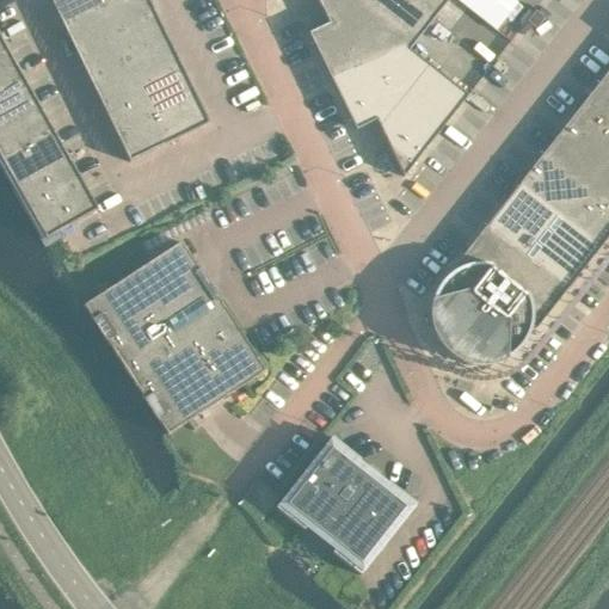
[(53,0),(65,23),(104,4),(102,0),(53,0)]
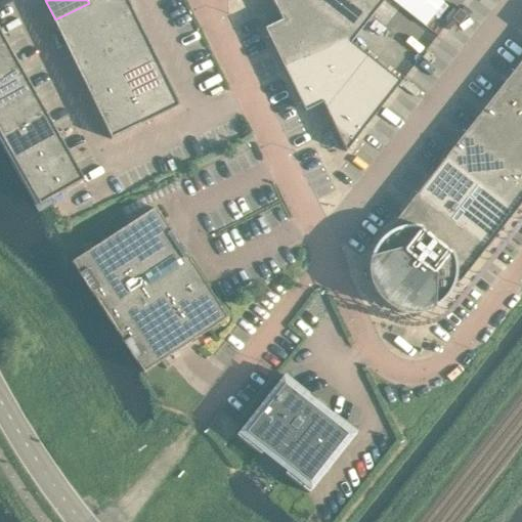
[(95,0),(89,3),(100,27),(134,10),(129,0),(95,0)]
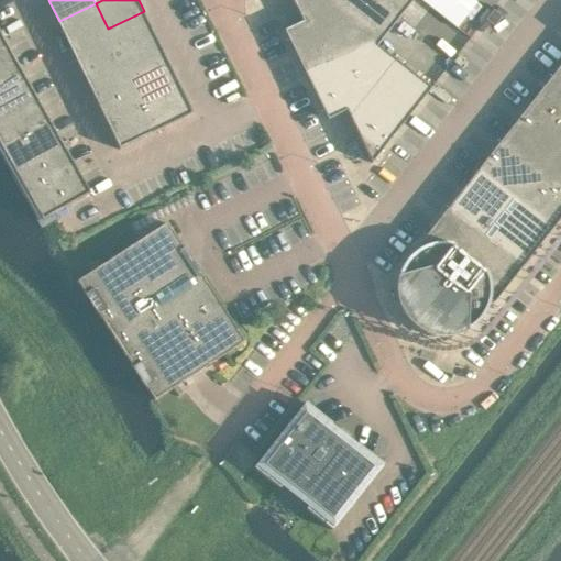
[(307,73),(372,41),(320,0),(294,0),(304,19),(285,29),(307,73)]
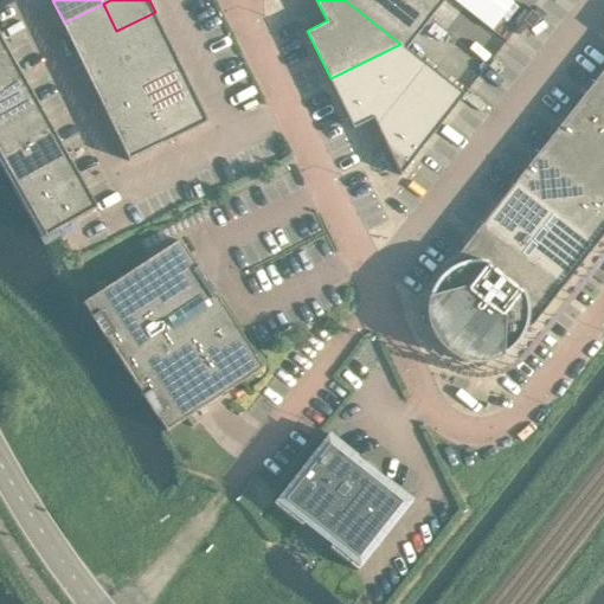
[(345,0),(400,44),(406,49),(407,47),(431,18),(409,0),(345,0)]
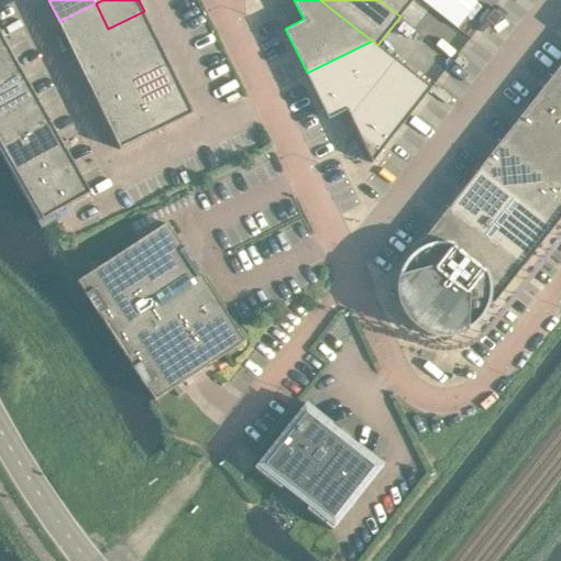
[(380,0),(400,17),(413,0),(380,0)]
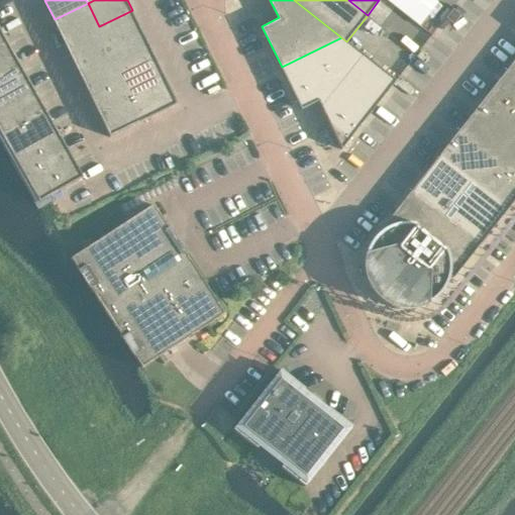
[(55,19),(66,42),(99,26),(88,3),(55,19)]
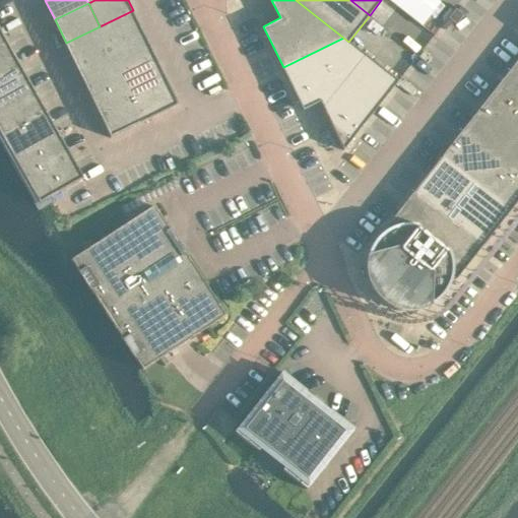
[(133,10),(100,26),(111,50),(144,33),(133,10)]
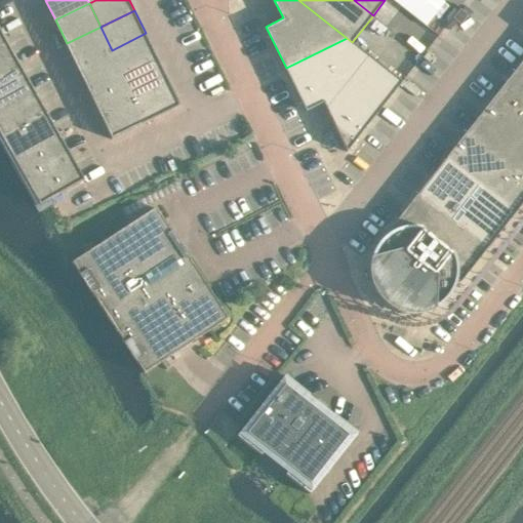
[(112,50),(101,27),(67,43),(78,67),(112,50)]
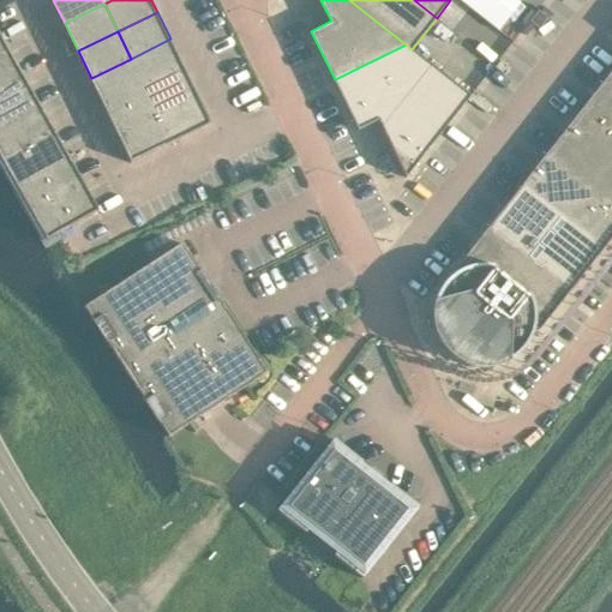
[(131,59),(144,85),(184,66),(171,39),(131,59)]
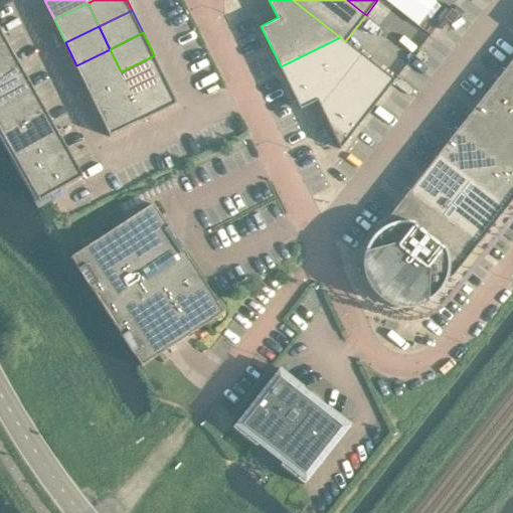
[(395,78),(346,40),(345,41),(340,37),(281,66),(300,108),(318,99),(341,147),(395,78)]
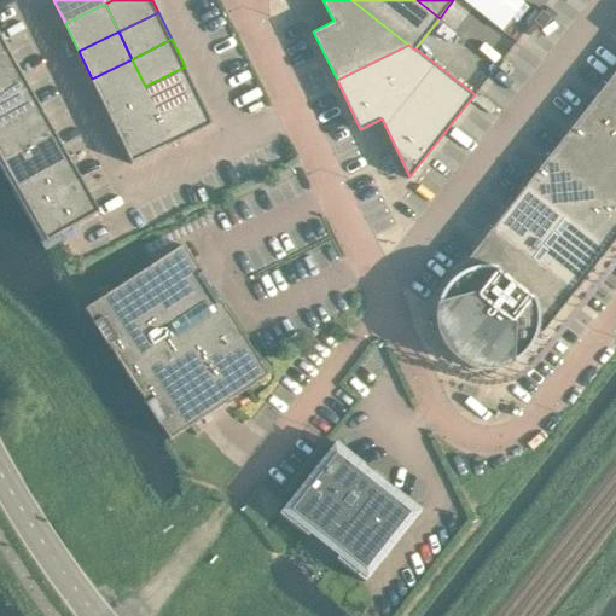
[(0,91),(24,77),(10,51),(0,56),(0,91)]
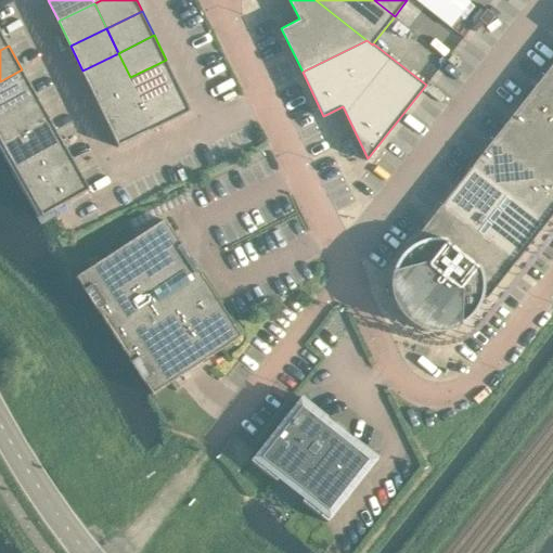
[(130,77),(118,53),(82,71),(94,94),(130,77)]
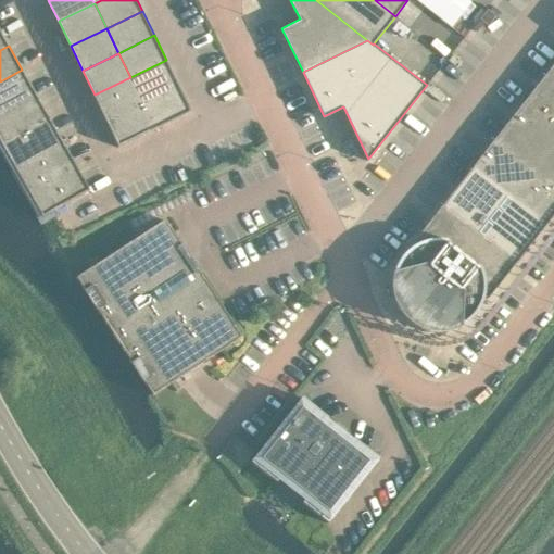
[(178,85),(166,60),(130,77),(142,102),(178,85)]
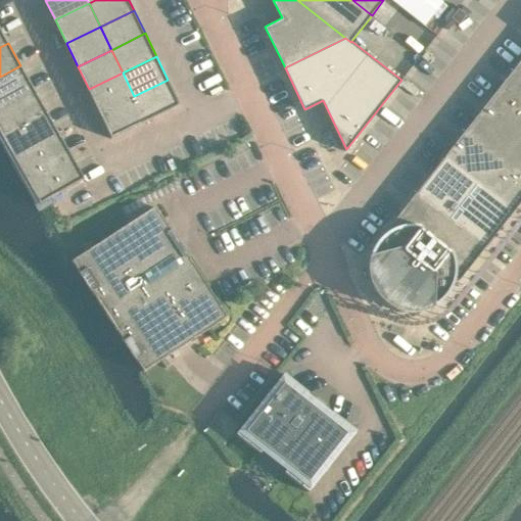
[(0,77),(0,105),(34,88),(20,65),(0,77)]
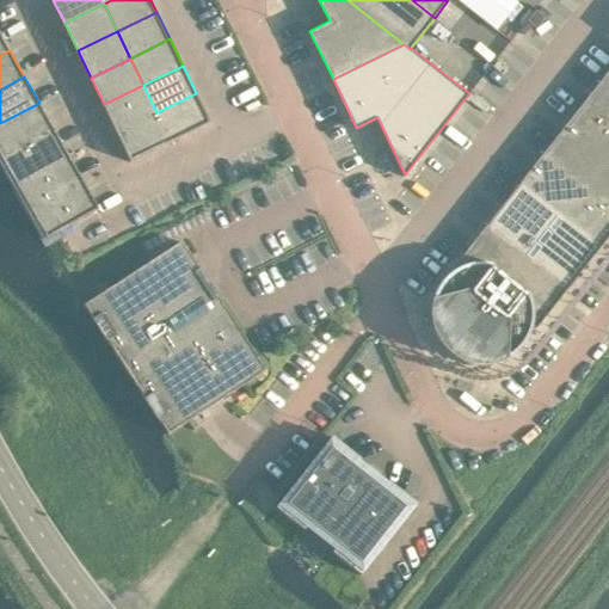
[(580,105),(608,127),(608,88),(600,82),(580,105)]
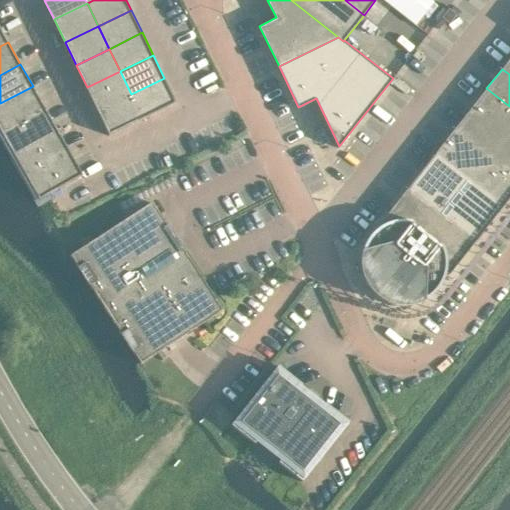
[(131,94),(120,71),(87,87),(98,110),(131,94)]
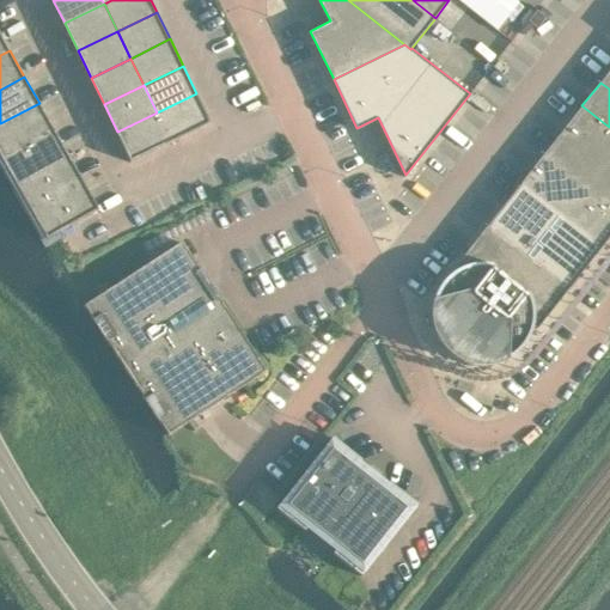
[(211,121),(196,93),(157,113),(170,141),(211,121)]
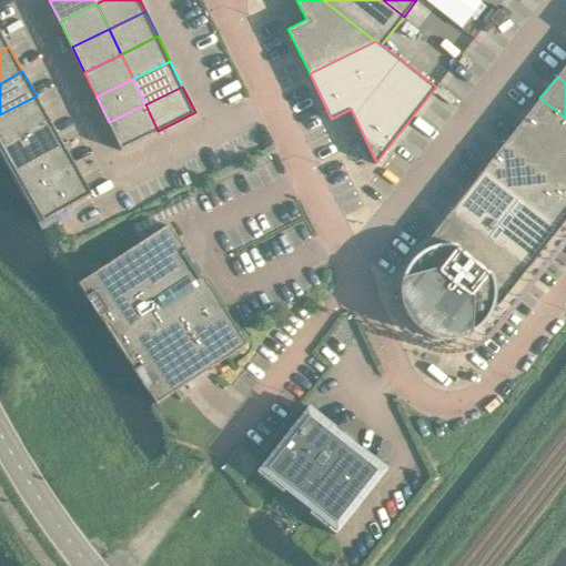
[(50,120),(37,95),(0,114),(0,143),(1,147),(50,120)]
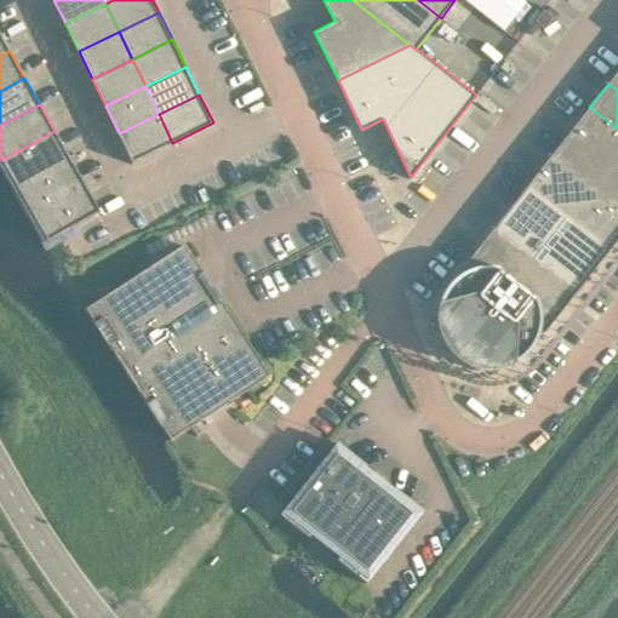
[(571,131),(617,167),(617,129),(589,107),(571,131)]
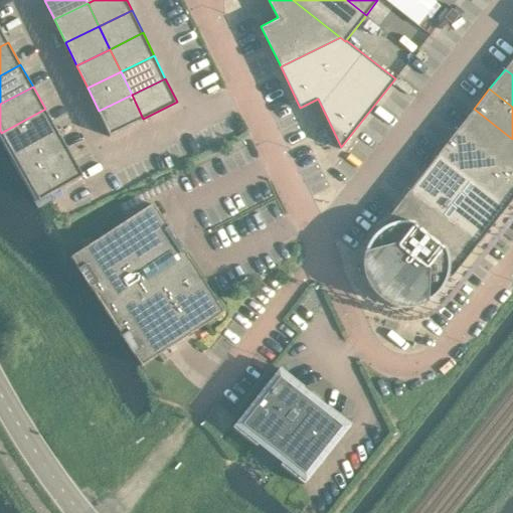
[(99,111),(110,135),(143,119),(132,95),(99,111)]
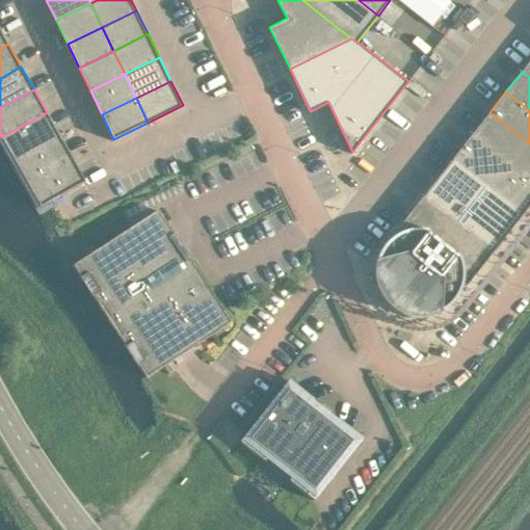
[(1,137),(15,160),(59,134),(47,112),(1,137)]
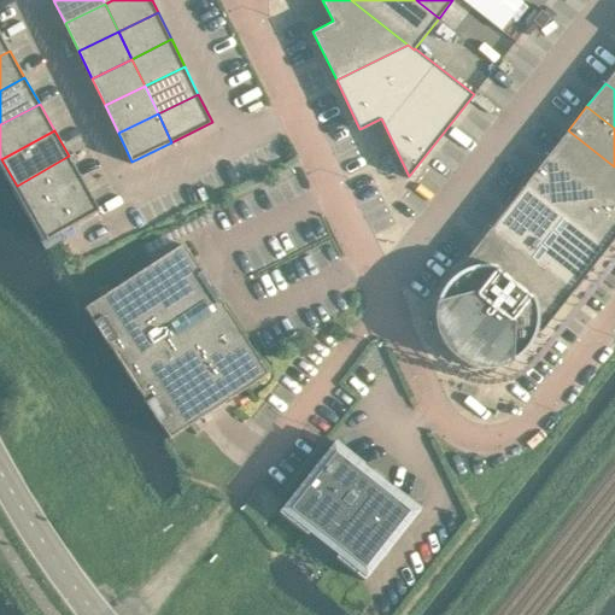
[(549,154),(614,205),(614,167),(568,130),(549,154)]
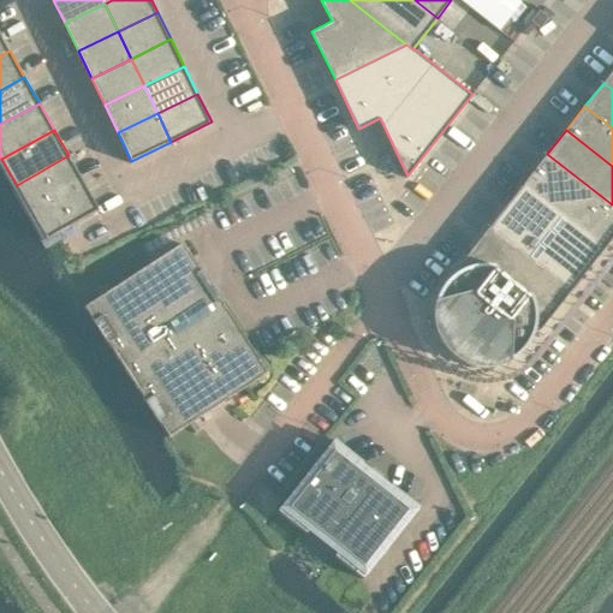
[(522,185),(603,250),(612,237),(612,204),(547,154),(522,185)]
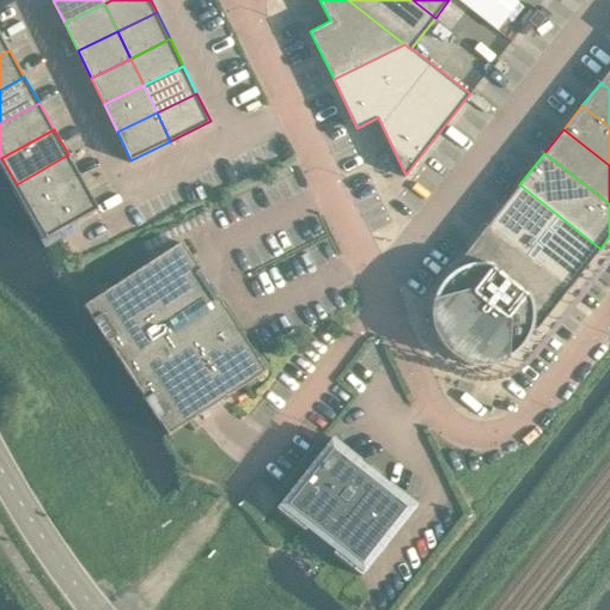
[(68,154),(17,184),(31,211),(84,182),(68,154)]
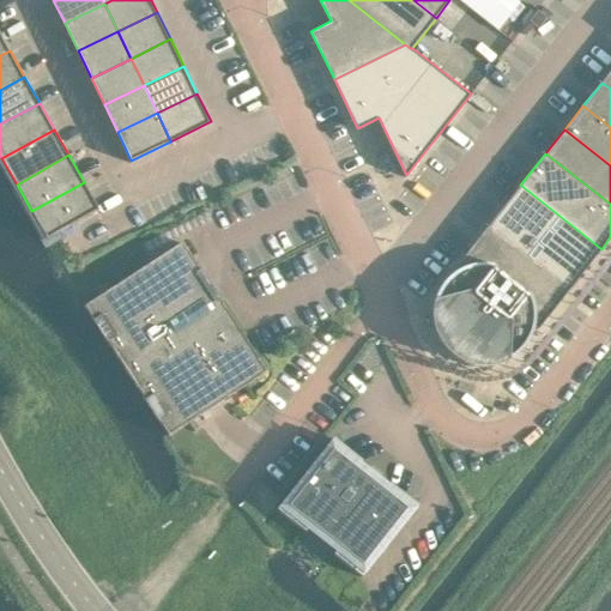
[(98,209),(84,182),(31,211),(47,239),(98,209)]
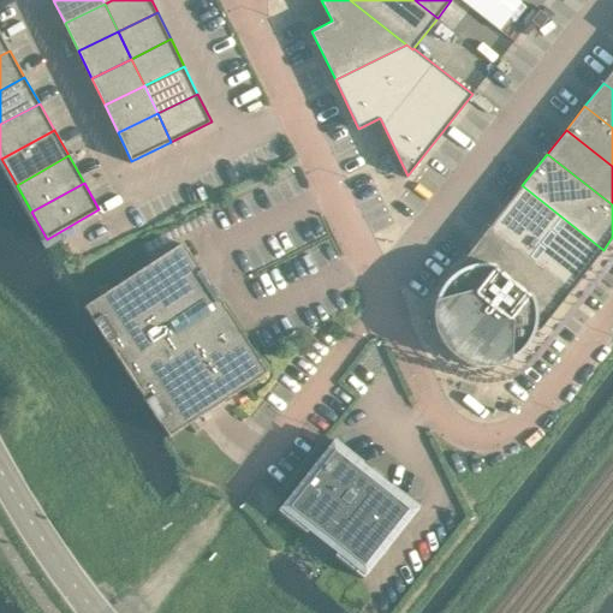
[(603,250),(522,185),(491,226),(571,290),(603,250)]
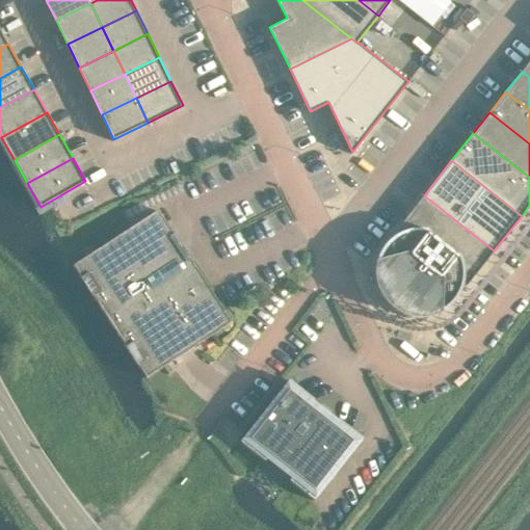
[(494,250),(424,195),(407,215),(478,271),(494,250)]
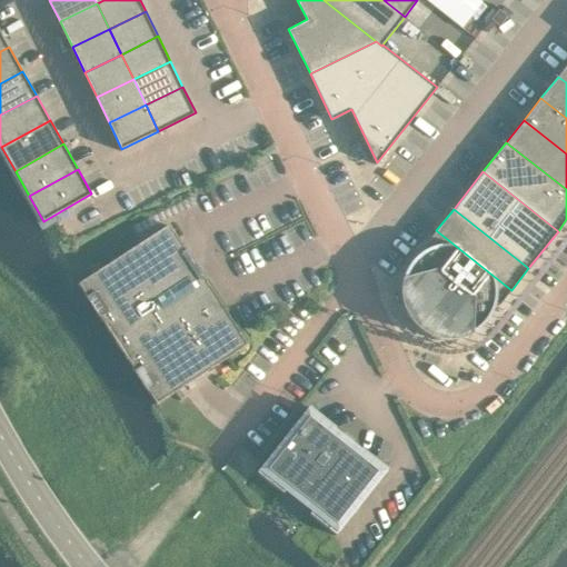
[(248,344),(170,224),(79,282),(157,403),(179,388),(248,344)]
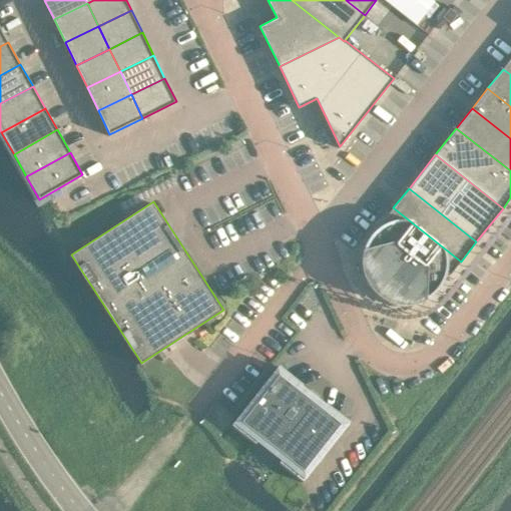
[(461,262),(393,207),(383,220),(385,224),(382,226),(379,228),(376,230),(373,233),(371,236),(369,239),(367,242),(365,245),(364,248),(363,252),(362,256),(362,260),(362,264),(362,267),(362,271),(363,275),(364,278),(365,281),(367,285),(369,288),(371,290),(374,293),(376,296),(379,298),(382,300),(385,302),(388,303),(392,304),(395,305),(399,306),(402,306),(406,306),(409,306),(412,305),(416,305),(419,304),(422,302),(425,301),(428,299),(431,297),(434,295),(436,292),(439,289),(441,286),(443,283),(444,280),(445,277),(447,274),(450,275),(461,262)]
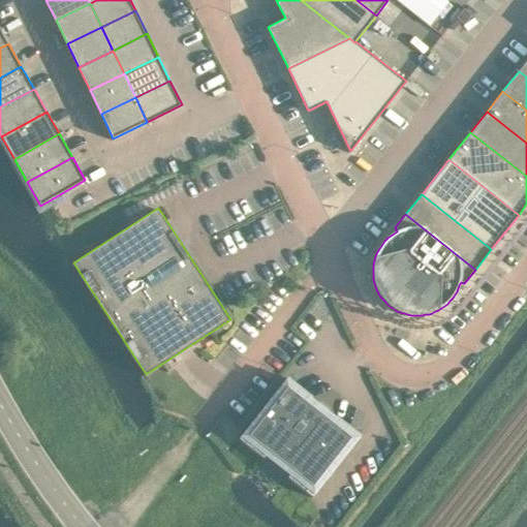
[(312,496),(362,434),(337,414),(332,421),(308,401),(312,396),(287,376),(239,437),(264,457),(269,452),(292,470),(288,476),(312,496)]
